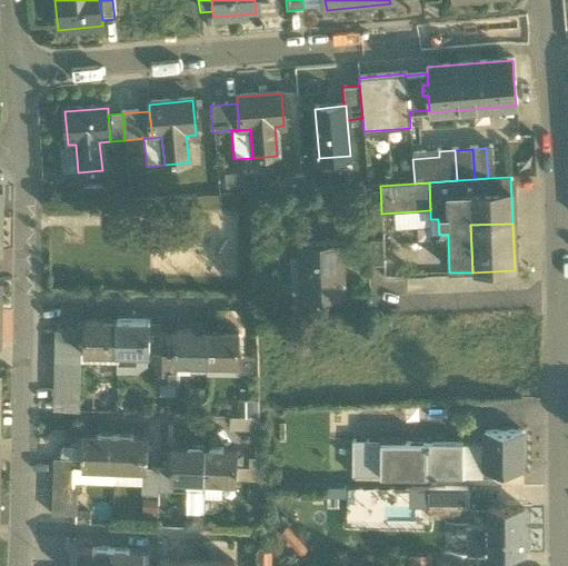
[(368,241),(369,267),(382,267),(381,241),(368,241)]
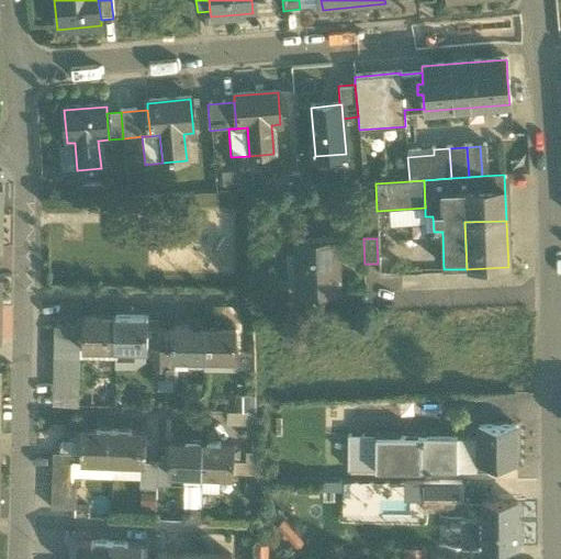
[(299,263),(300,298),(337,295),(336,260),(338,260),(337,242),(293,243),(294,263),(299,263)]
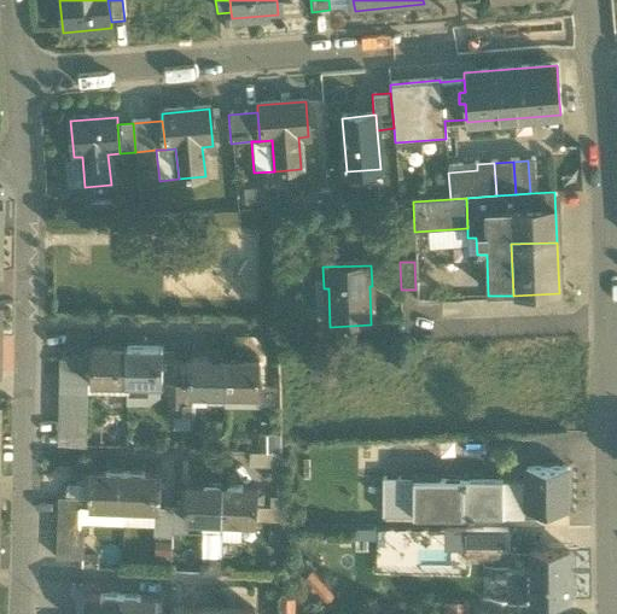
[(94,385),(126,385),(126,351),(92,351),(91,379),(91,385),(94,385)]
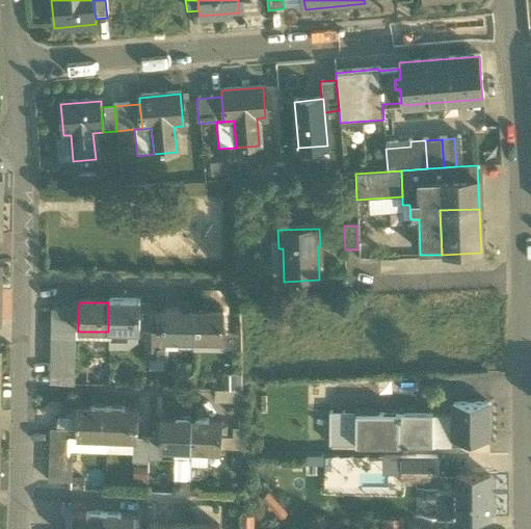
[(136,302),(108,302),(108,332),(127,332),(136,332),(136,302)]
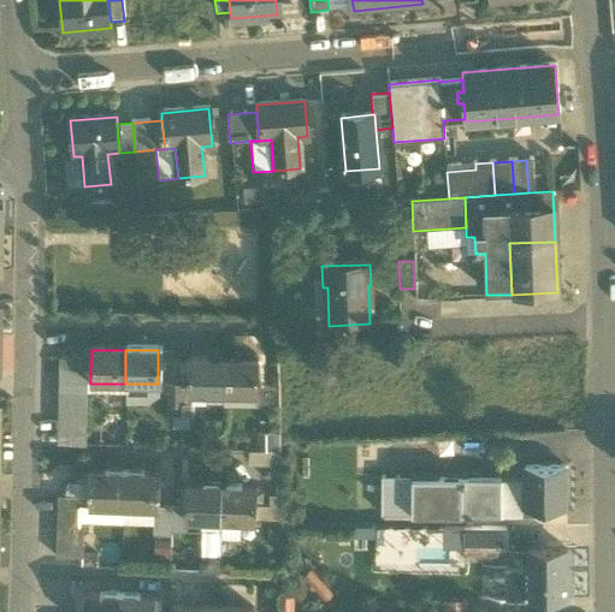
[(59,376),(82,378),(82,358),(59,358),(59,376)]
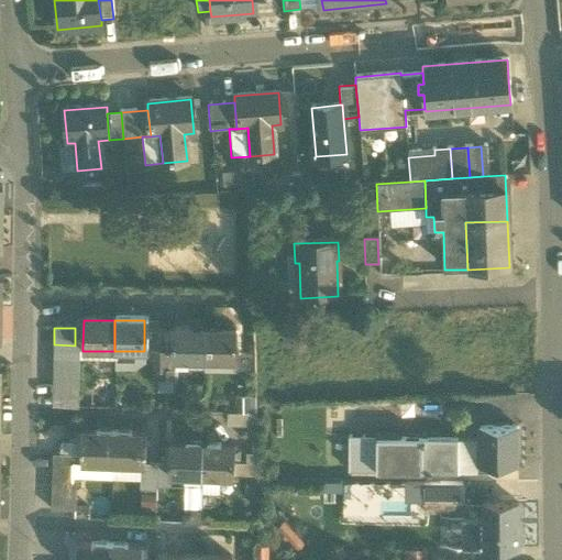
[(174,362),(204,362),(204,330),(172,329),(172,362),(174,362)]
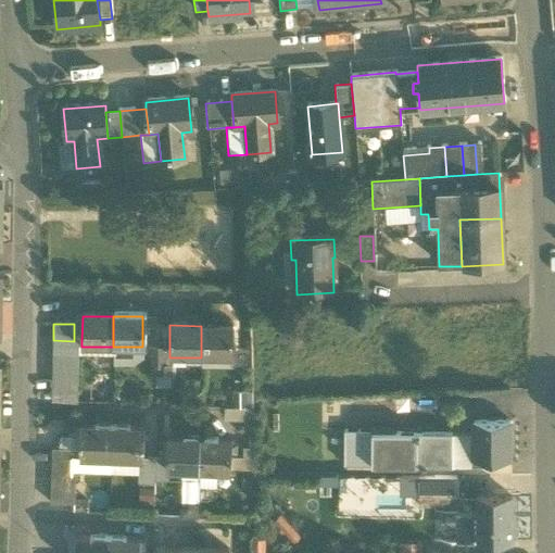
[(232,326),(201,326),(201,357),(230,357),(232,357),(232,326)]
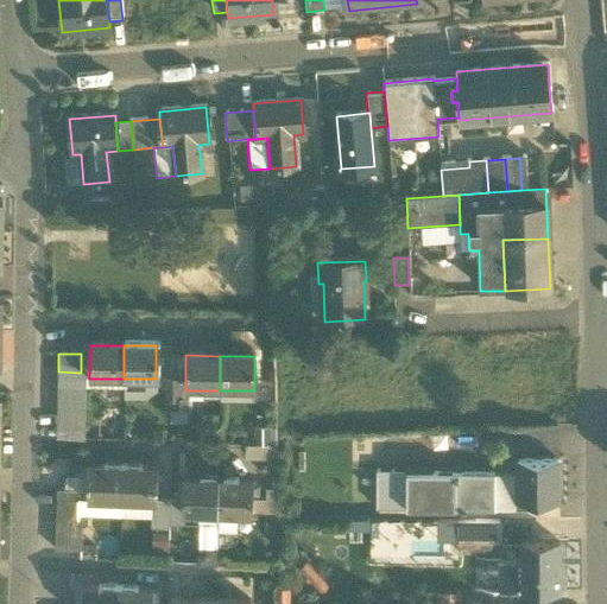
[(58,372),(58,387),(84,388),(84,373),(81,373),(58,372)]
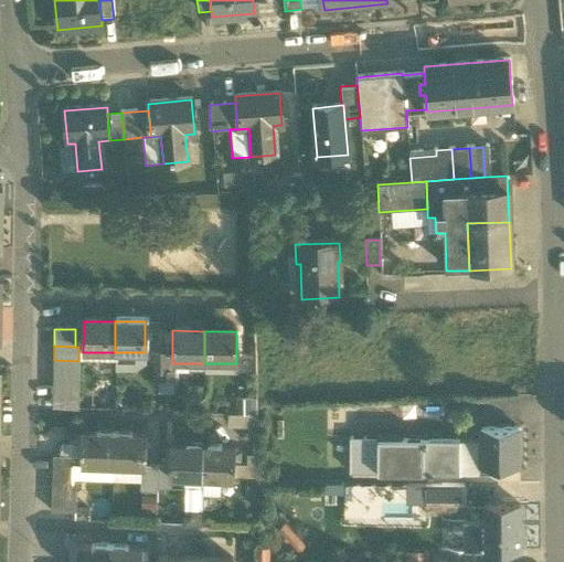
[(115,363),(115,352),(86,352),(86,363),(96,363),(115,363)]
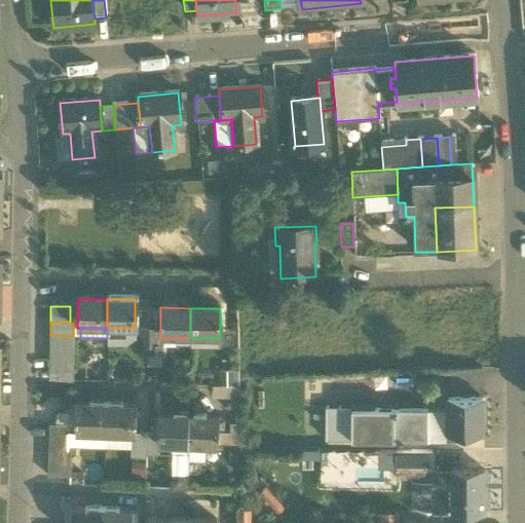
[(125,348),(128,348),(135,342),(135,328),(125,328),(125,348)]
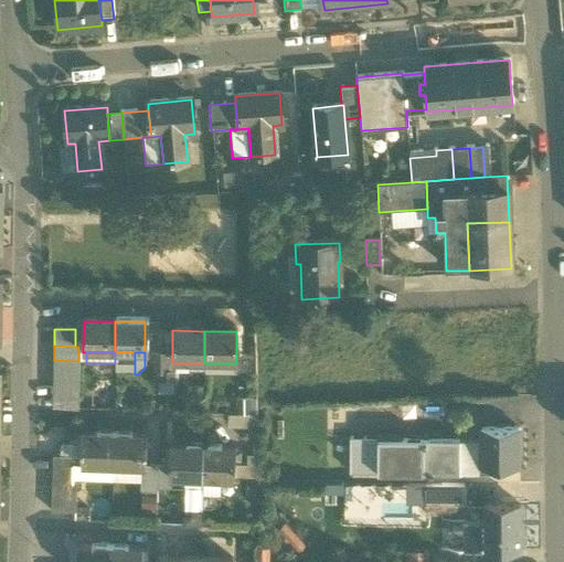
[(78,363),(78,361),(54,360),(54,374),(78,374),(78,363)]
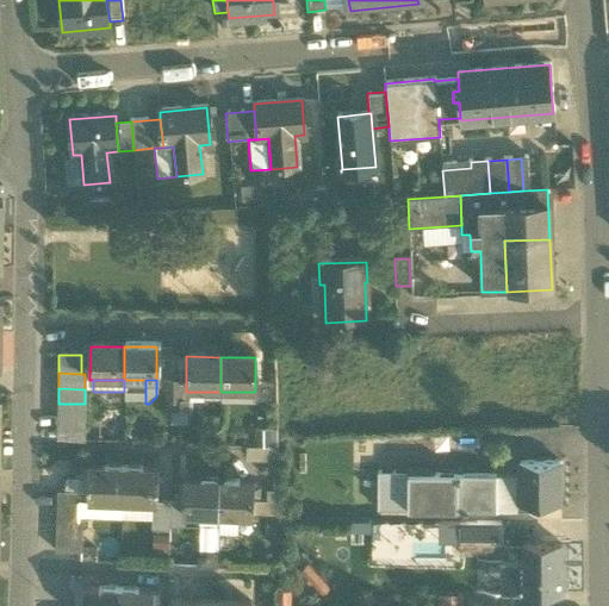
[(124,392),(104,392),(104,411),(124,411),(124,392)]
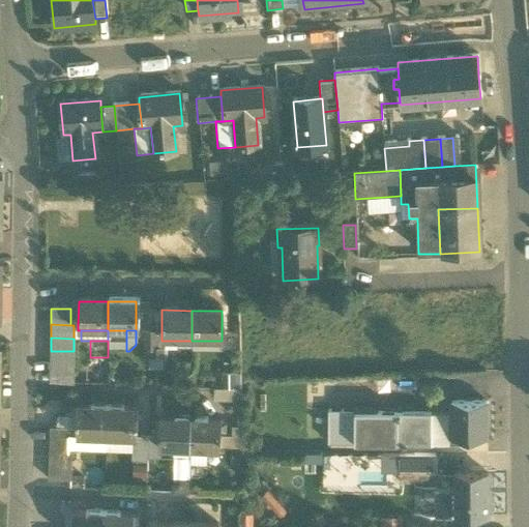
[(192,350),(192,341),(164,341),(164,349),(192,350)]
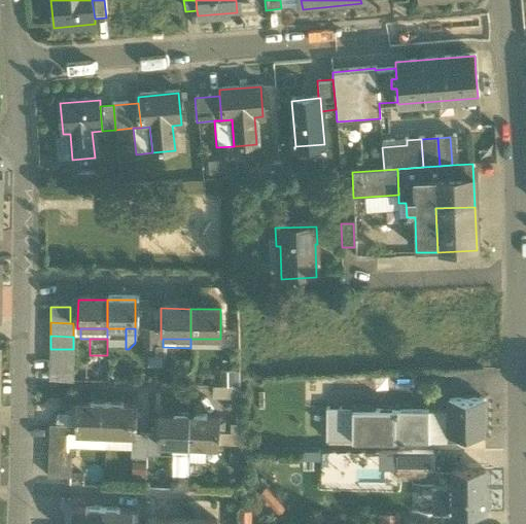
[(190,339),(190,348),(218,347),(218,339),(190,339)]
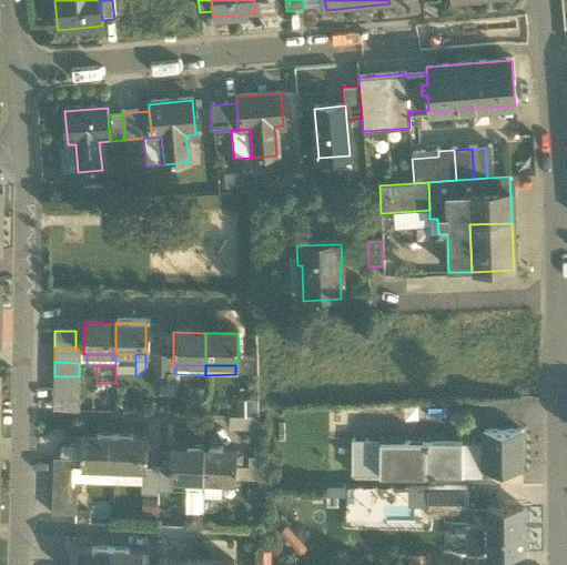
[(79,391),(79,376),(54,376),(53,390),(79,391)]
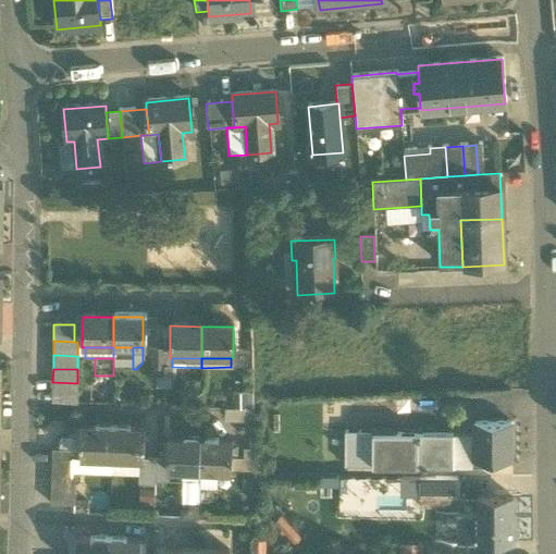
[(77,397),(77,383),(52,382),(52,396),(77,397)]
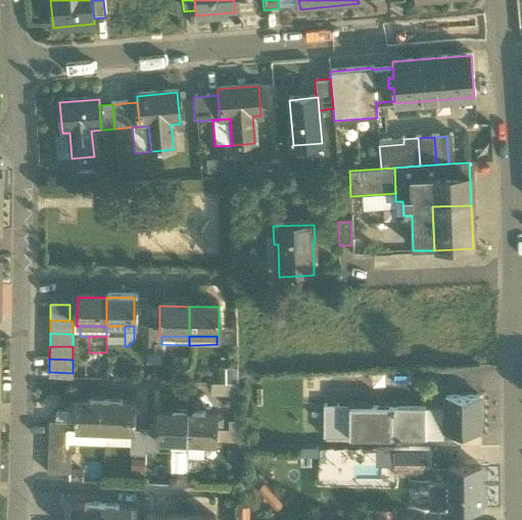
[(217,385),(237,386),(237,370),(218,369),(217,385)]
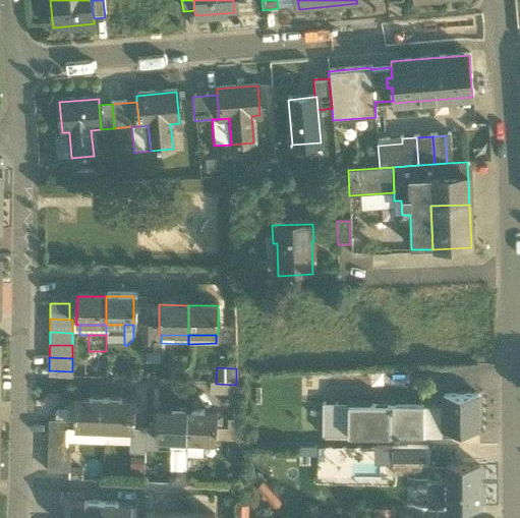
[(236,385),(216,384),(209,384),(210,395),(236,396),(236,385)]
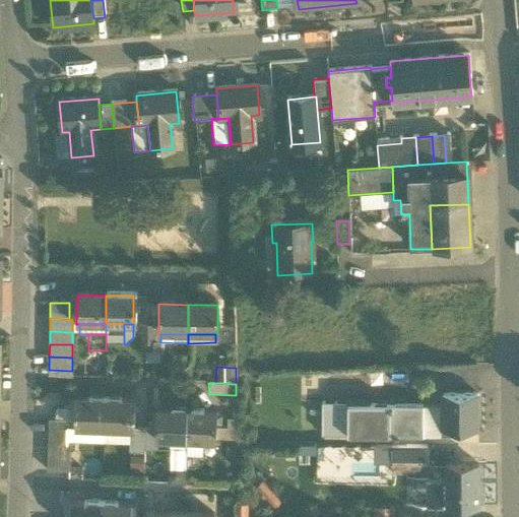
[(54,410),(54,422),(70,422),(70,429),(74,430),(75,399),(75,393),(63,393),(62,411),(54,410)]
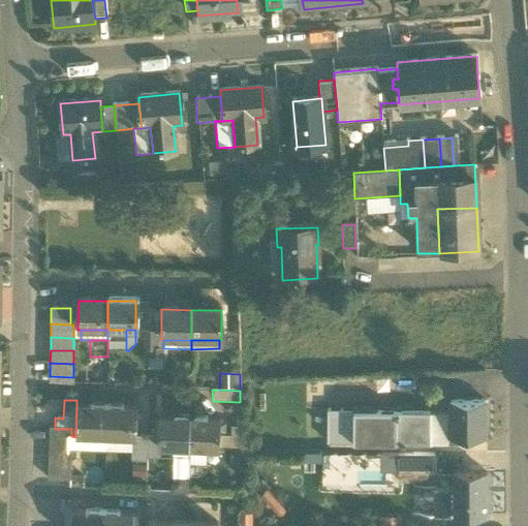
[(449,437),(484,437),(484,401),(449,401),(449,412),(449,437)]
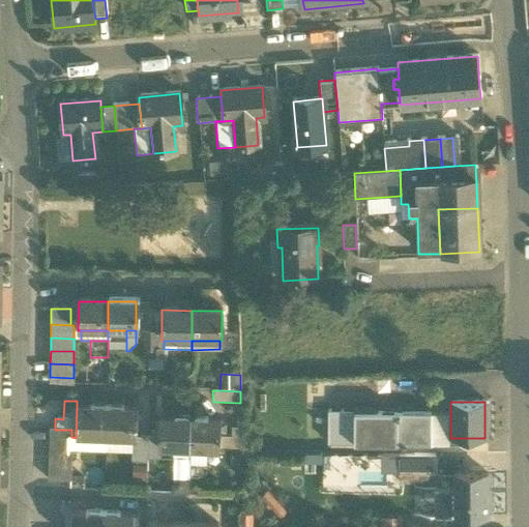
[(76,438),(106,439),(107,408),(77,407),(76,438)]
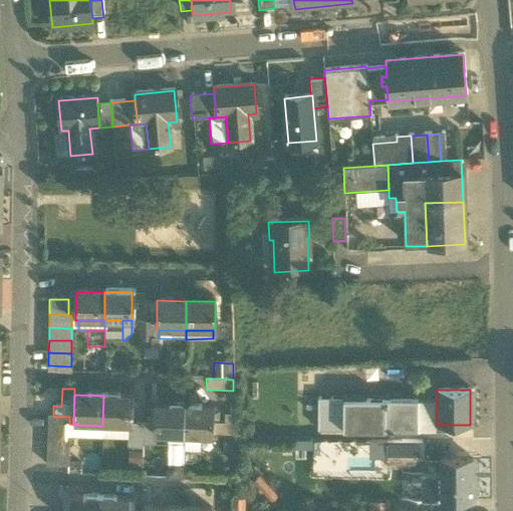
[(134,397),(103,396),(102,426),(132,427),(133,427),(133,425),(134,397)]
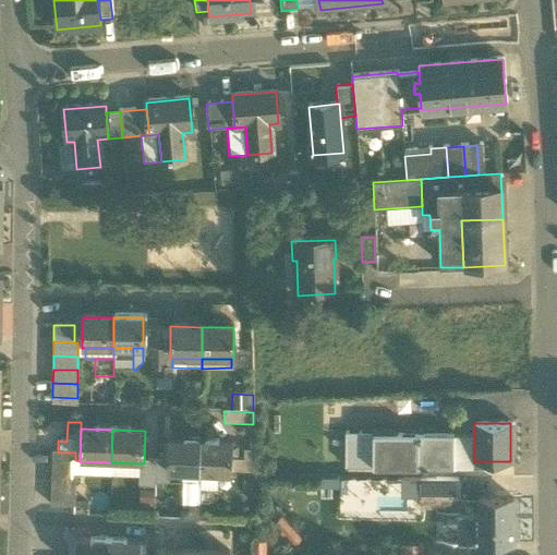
[(344,469),(371,469),(371,436),(371,434),(344,434),(344,469)]
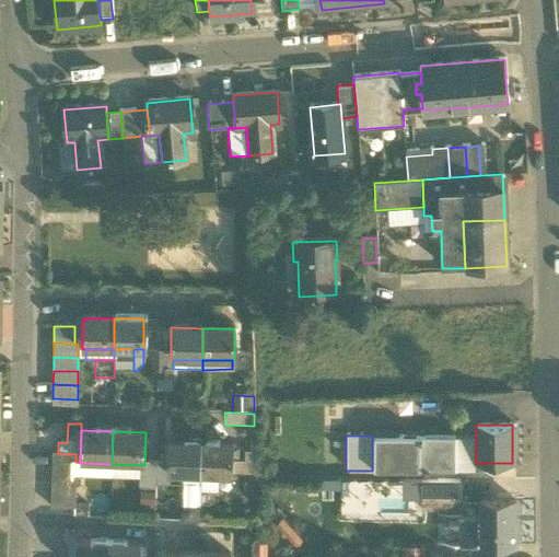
[(476,437),(454,438),(454,471),(476,471),(476,463),(476,437)]
